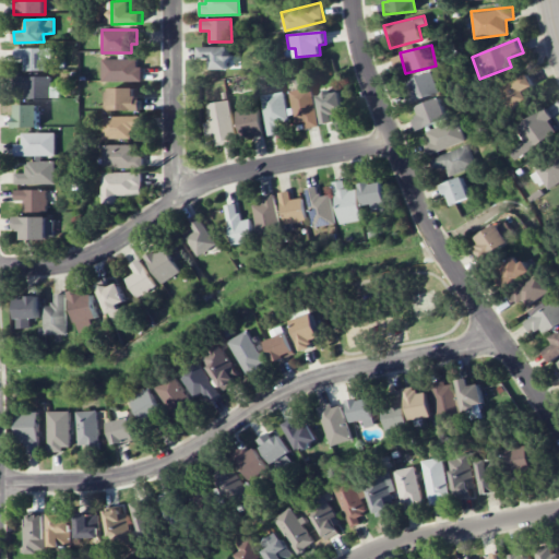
[(228,47),(200,46),(200,57),(211,58),(211,70),(229,70),(229,55),(228,55),(228,47)]
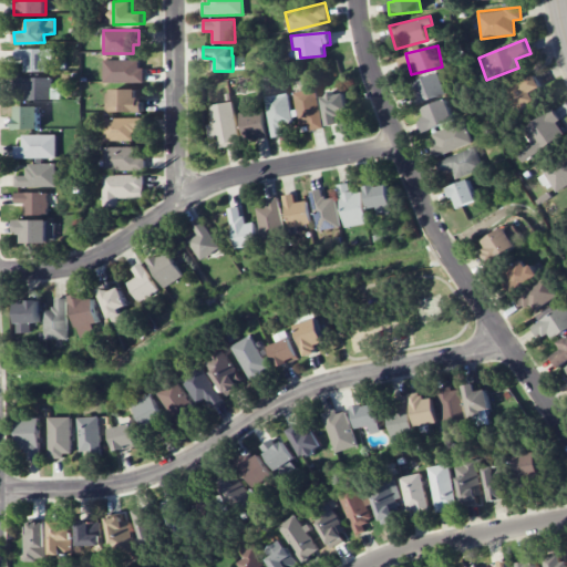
[(23,72),(47,71),(47,59),(51,59),(51,49),(14,49),(14,62),(23,62),(23,72)]
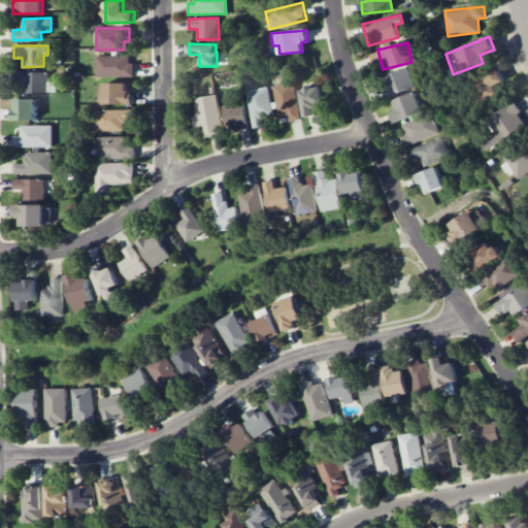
[(96,76),(132,76),(132,55),(96,56),(96,76)]
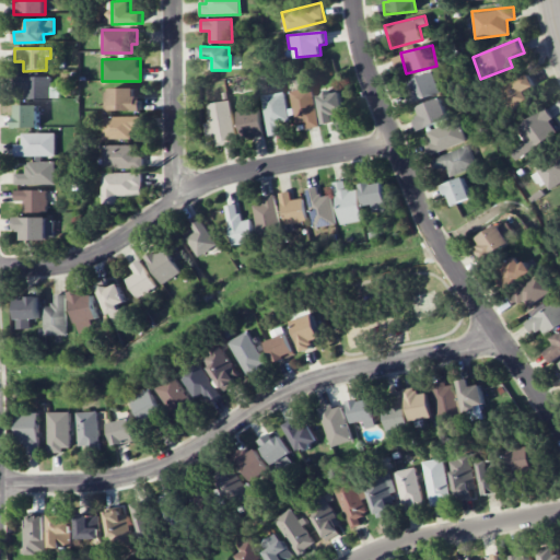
[(439,93),(433,72),(404,81),(409,103),(439,93)]
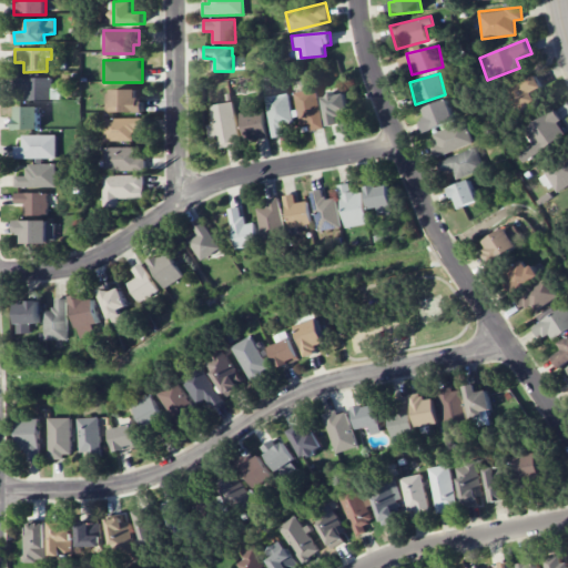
[(537,101),(533,92),(543,87),(536,74),(509,89),(519,110),(537,101)]
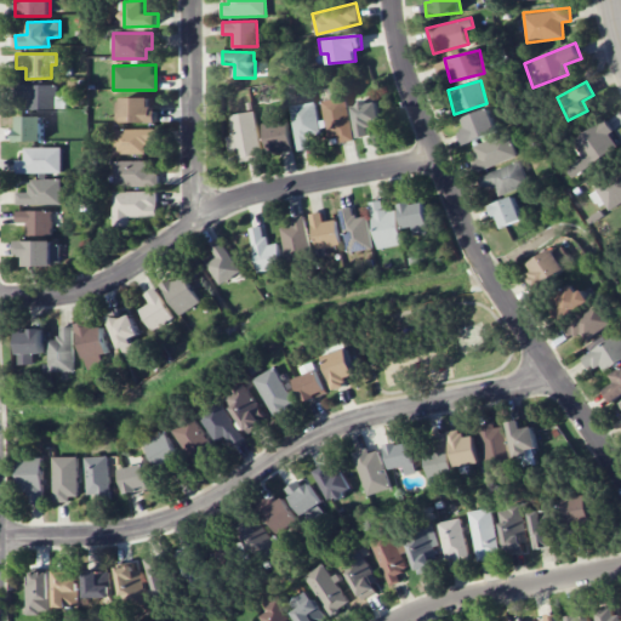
[(66,96),(57,96),(57,85),(16,85),(16,97),(27,97),(28,109),(66,109),(66,96)]
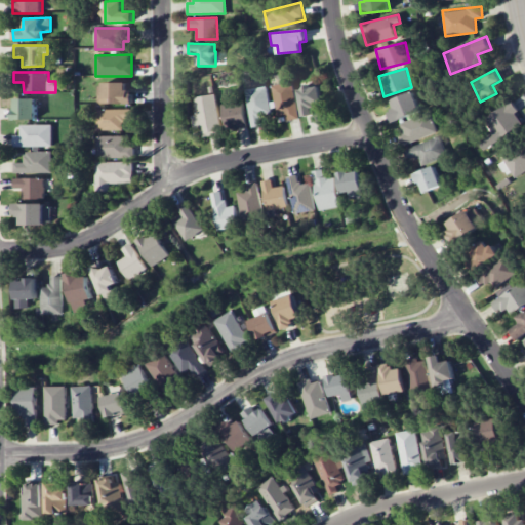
[(299,118),(292,81),(271,85),(277,115),(284,114),(286,121),(299,118)]
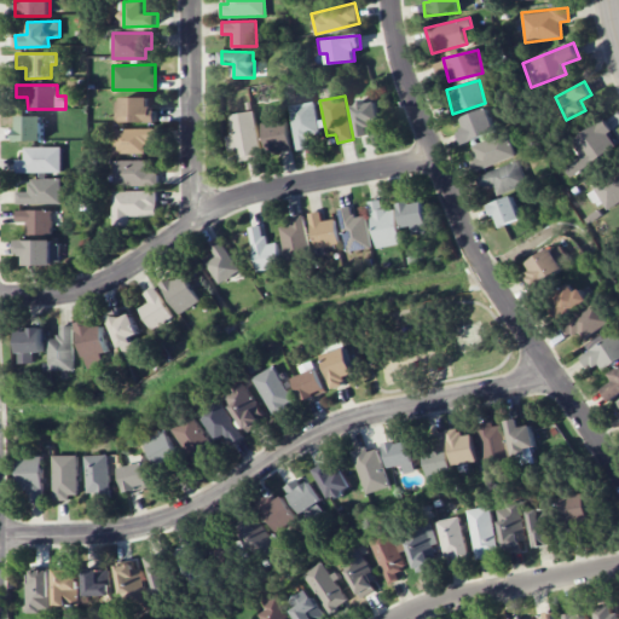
[(157,122),(157,108),(149,108),(149,98),(115,98),(115,122),(157,122)]
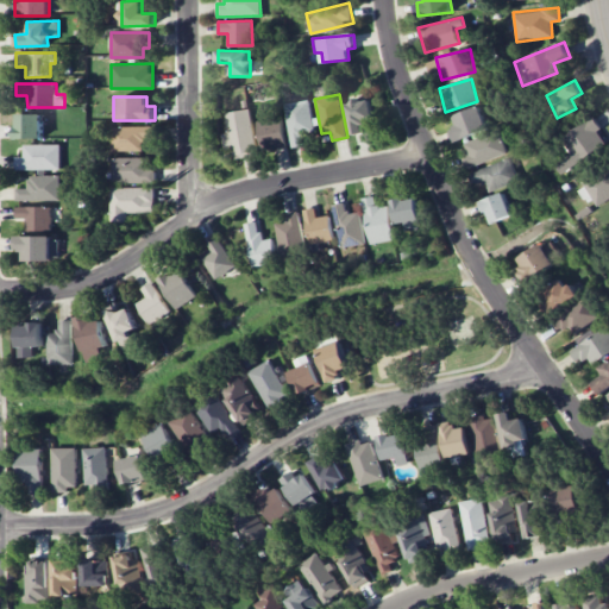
[(369,100),(357,102),(357,100),(345,102),(352,135),(364,132),(362,121),(374,118),(369,100)]
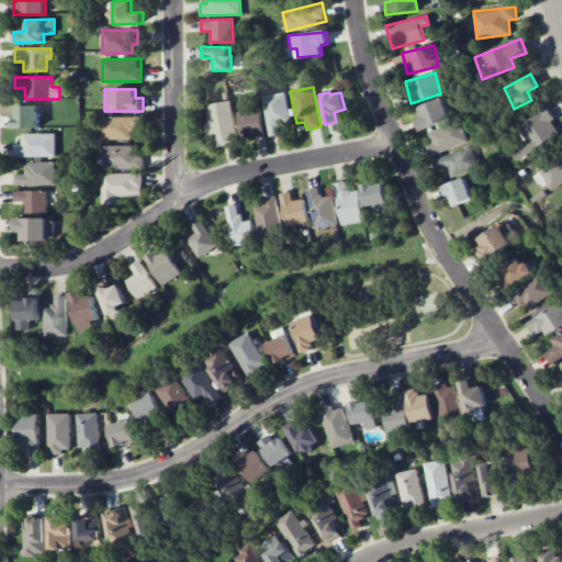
[(268,136),(283,134),(282,124),(290,123),(287,93),(263,96),(268,136)]
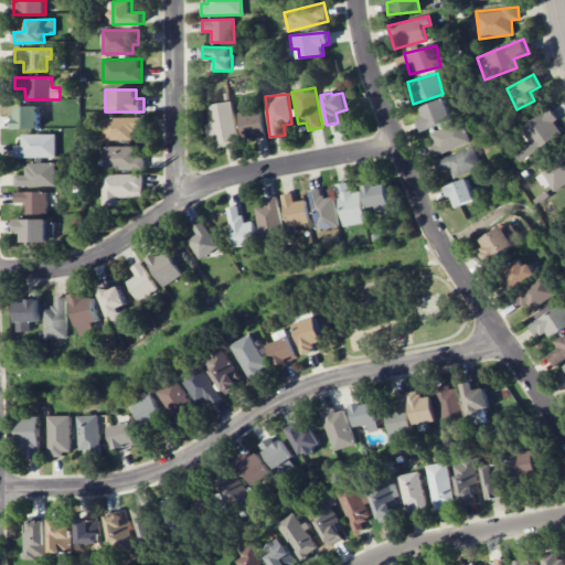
[(425,117),(418,118),(422,130),(452,121),(446,98),(422,106),(425,117)]
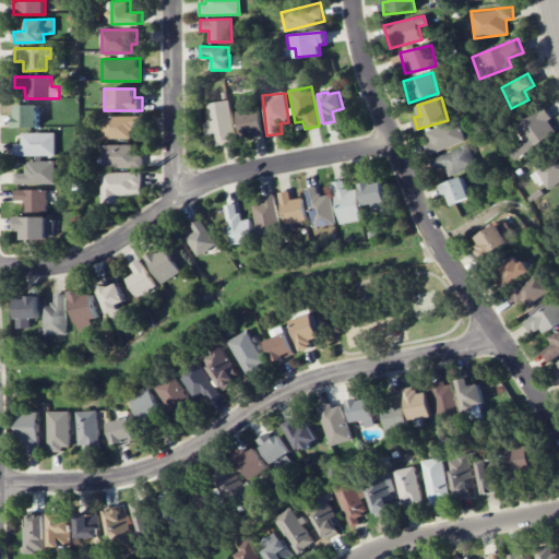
[(210,122),(203,123),(206,138),(213,137),(214,145),(237,141),(229,99),(206,104),(210,122)]
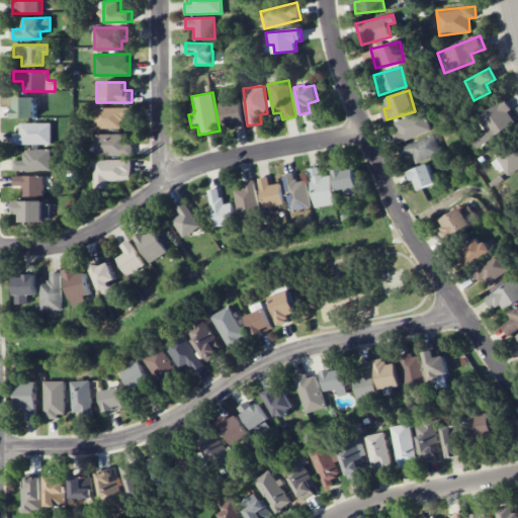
[(13,97),(14,118),(35,117),(34,96),(13,97)]
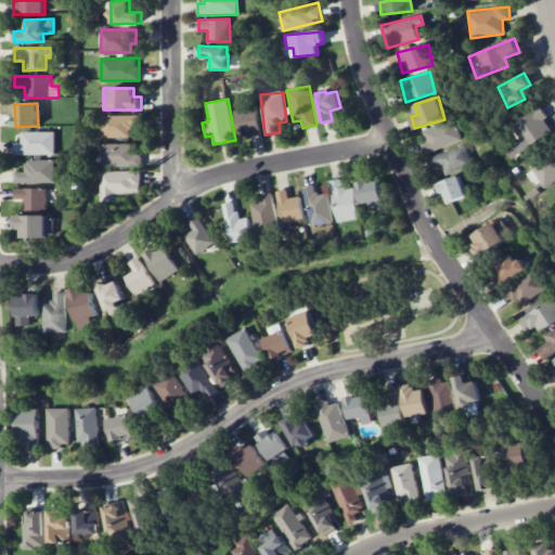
[(239,138),(260,134),(257,106),(235,110),(239,138)]
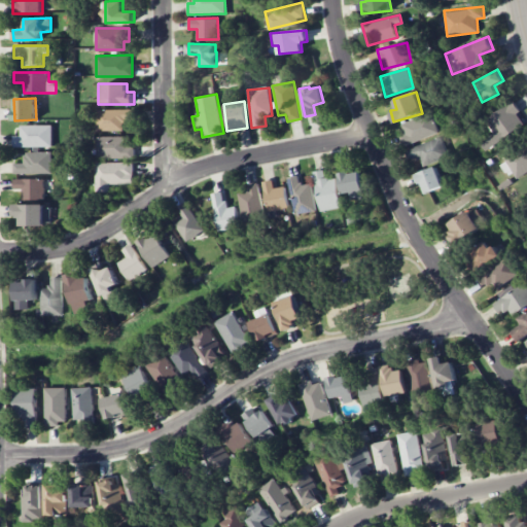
[(487,118),(500,141),(526,126),(513,103),(487,118)]
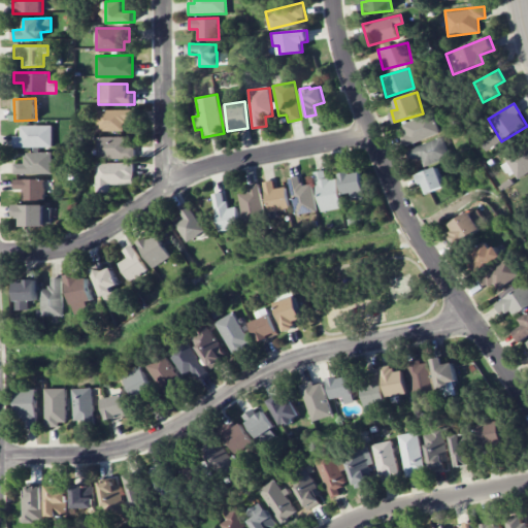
[(97,131),(124,131),(124,121),(135,121),(134,109),(97,110),(97,131)]
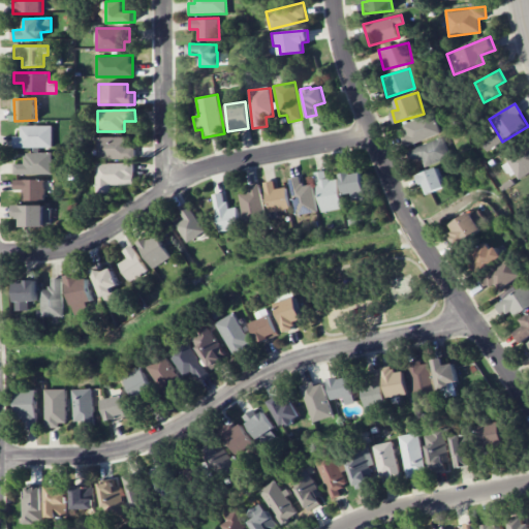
[(403,125),(410,145),(440,133),(433,114),(403,125)]
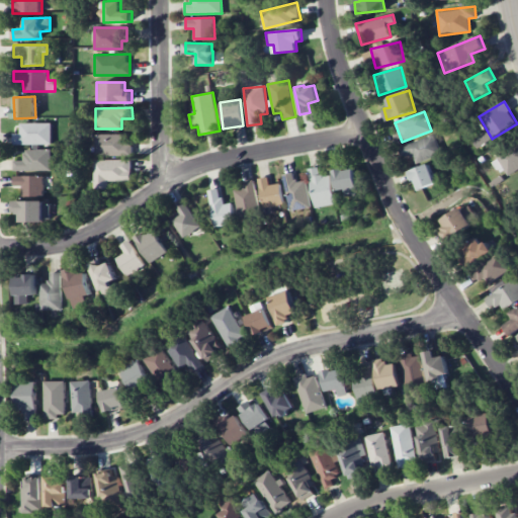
[(51,122),(19,122),(19,134),(13,134),(13,144),(51,144),(51,122)]
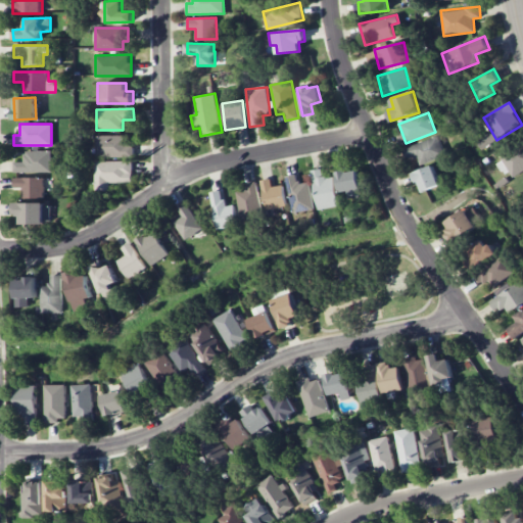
[(129,136),(96,135),(96,156),(134,157),(134,145),(129,145),(129,136)]
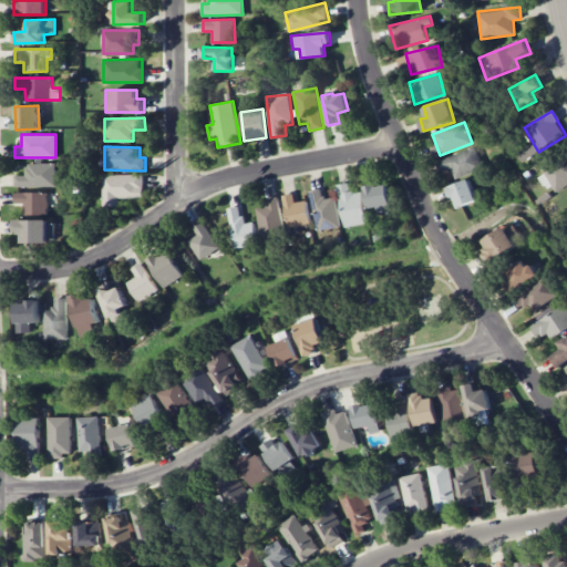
[(483,167),(475,147),(436,162),(441,174),(454,169),(457,177),(483,167)]
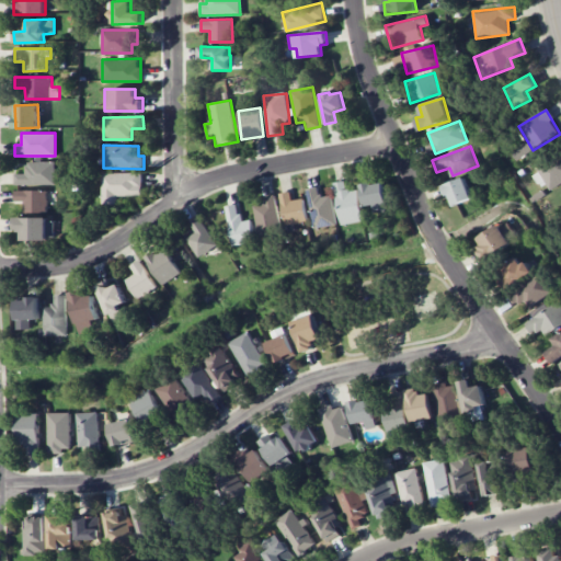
[(55,185),(55,162),(26,161),(26,173),(15,173),(15,184),(55,185)]
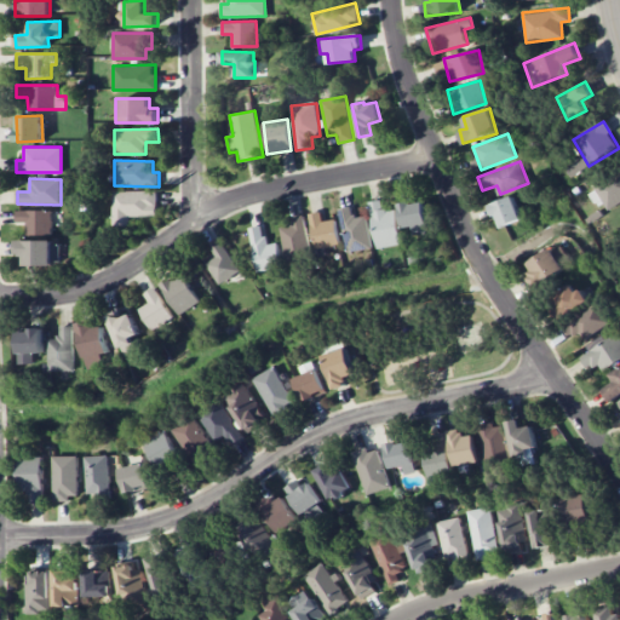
[(156,190),(110,191),(112,227),(131,227),(130,217),(158,216),(156,190)]
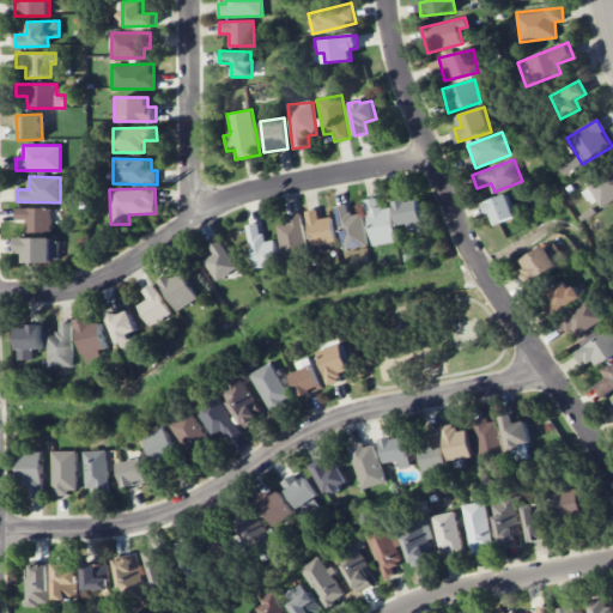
[(493,225),(516,217),(508,193),(485,202),(493,225)]
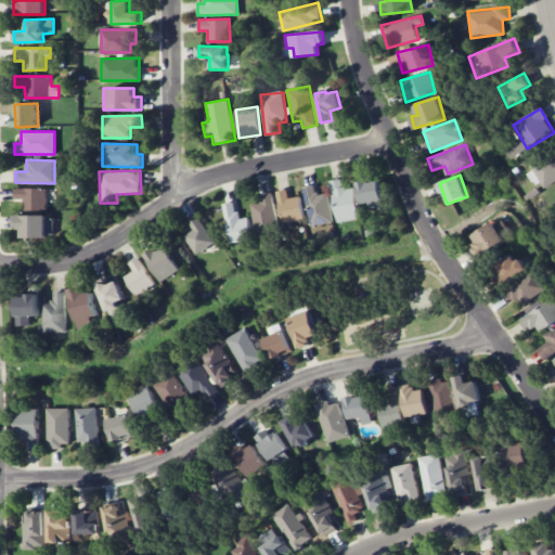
[(336,222),(359,219),(356,186),(343,189),(341,179),(331,180),(336,222)]
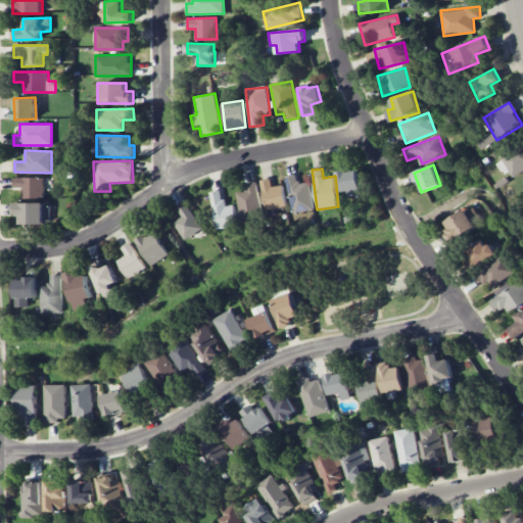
[(337,173),(341,192),(349,191),(350,197),(363,194),(358,169),(337,173)]
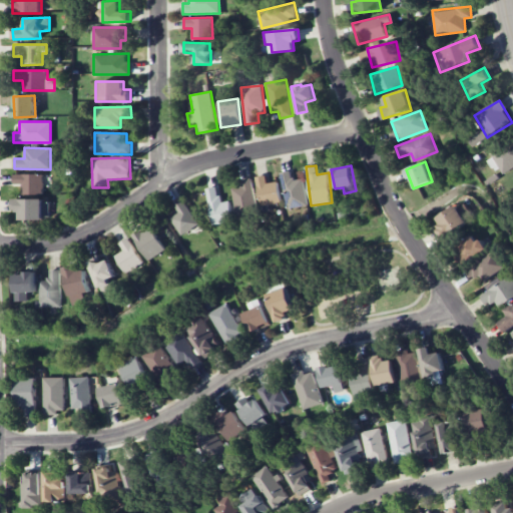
[(307,205),(303,178),(293,180),(291,170),(281,172),(287,208),(307,205)]
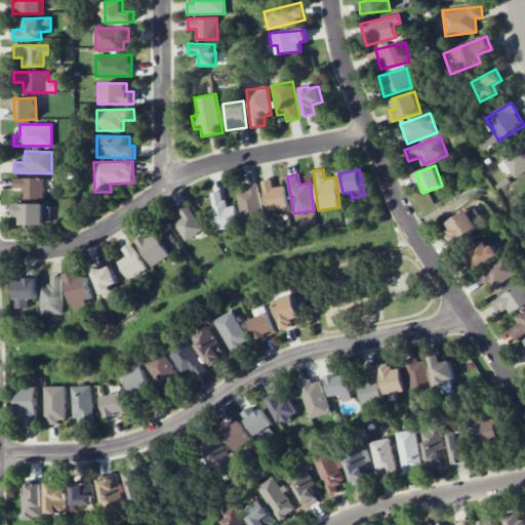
[(44,178),(14,177),(13,189),(23,189),(23,196),(43,196),(44,178)]
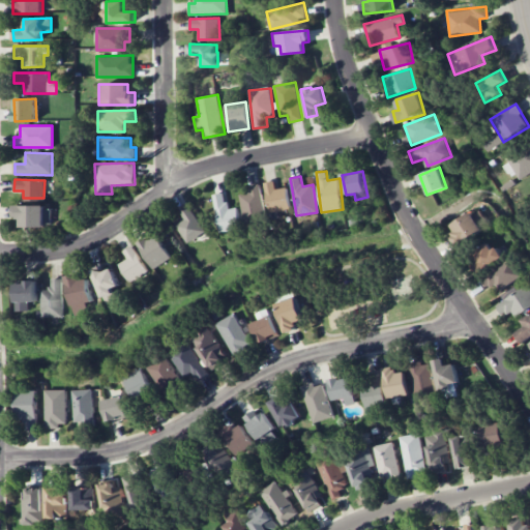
[(265,182),(268,212),(290,210),(287,187),(275,188),(274,181),(265,182)]
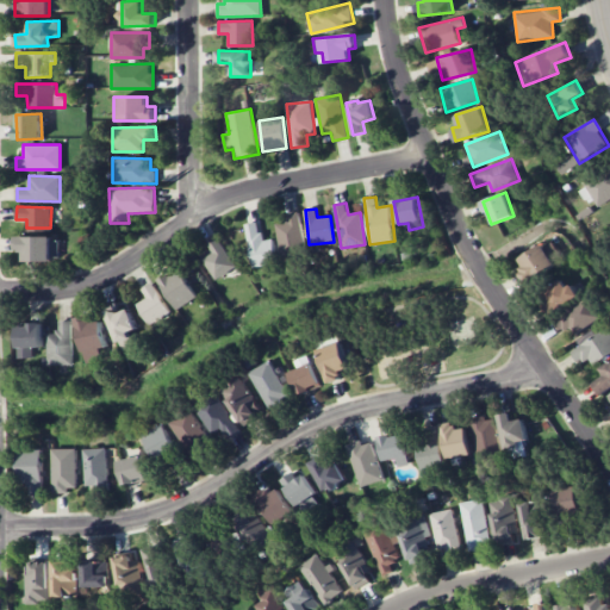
[(282,261),(307,256),(299,212),(284,215),(286,222),(277,224),(282,261)]
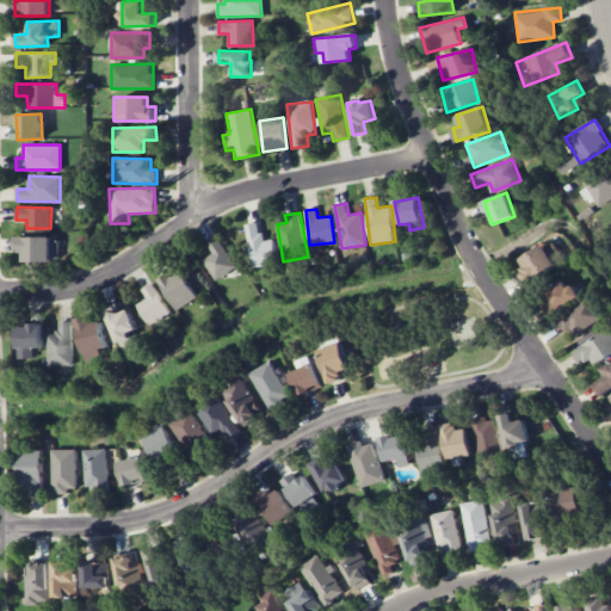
[(277,264),(275,239),(261,241),(260,222),(247,223),(252,267),(277,264)]
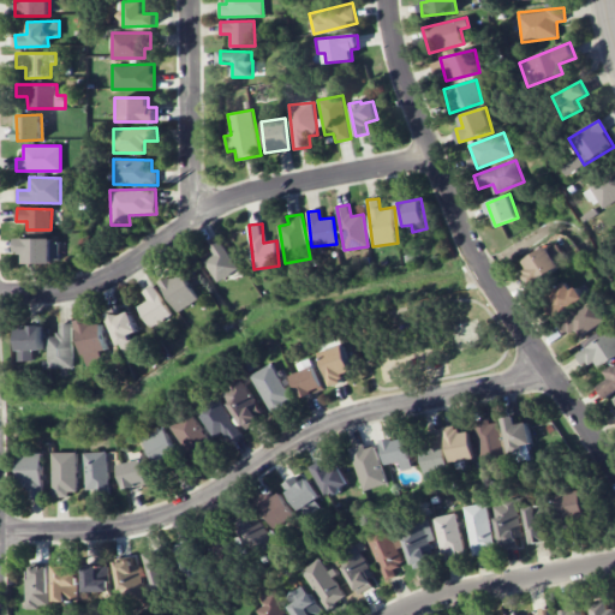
[(25,262),(59,263),(60,239),(17,239),(16,254),(25,254),(25,262)]
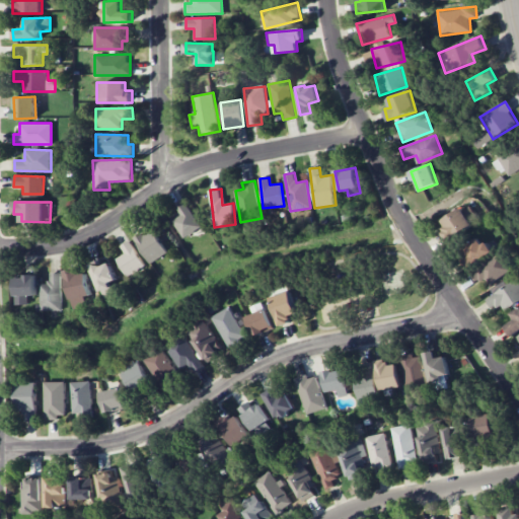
[(183,238),(201,227),(186,202),(176,208),(181,215),(172,220),(183,238)]
